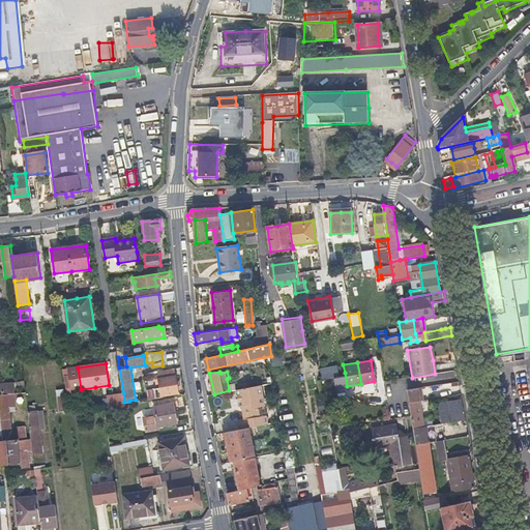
[(347,386),(345,373),(334,375),(336,388),(347,386)]
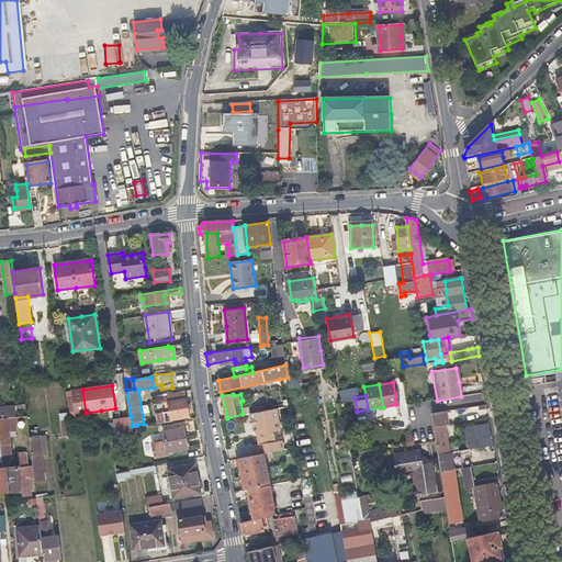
[(189,416),(188,406),(187,396),(169,400),(171,418),(189,416)]
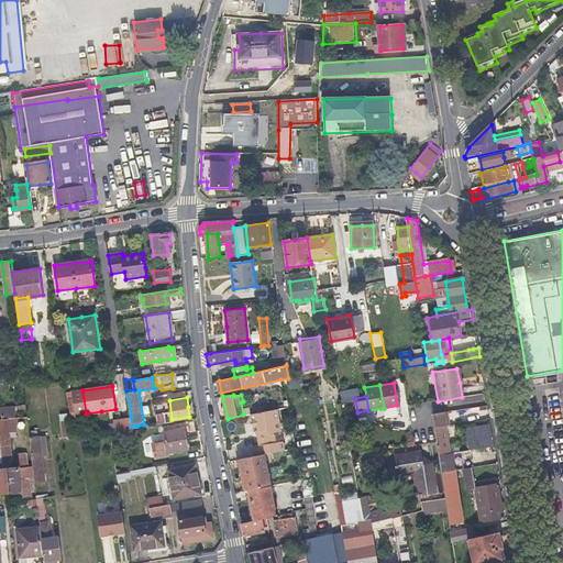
[(268,401),(271,408),(286,404),(285,398),(268,401)]
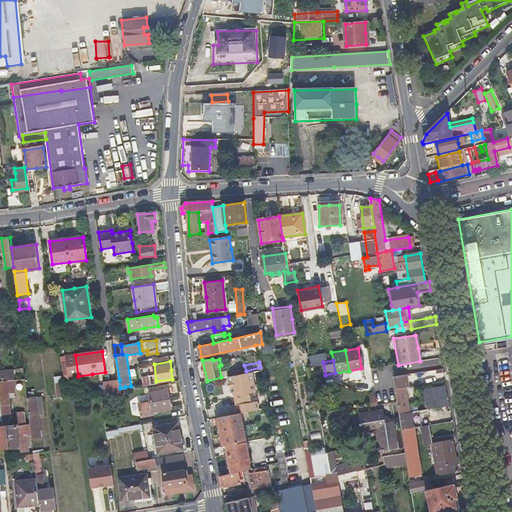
[(26,369),(15,370),(16,379),(27,378),(26,369)]
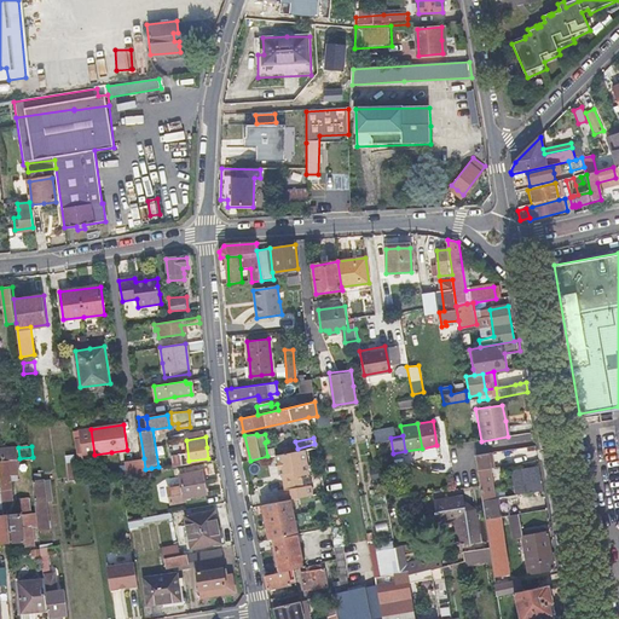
[(0,449),(0,460),(16,458),(19,458),(18,447),(0,449)]
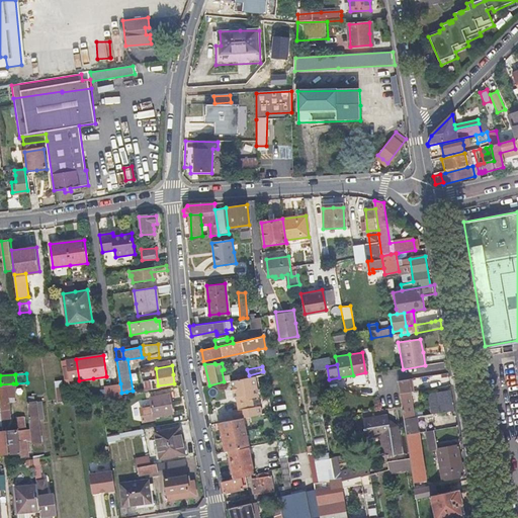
[(232,410),(234,419),(242,417),(261,413),(259,405),(253,406),(251,397),(257,396),(253,375),(231,380),(229,380),(233,397),(235,396),(238,408),(232,410)]
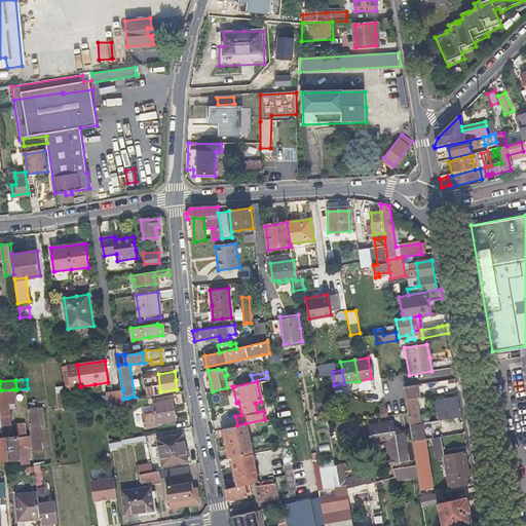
[(345,391),(344,383),(334,385),(335,393),(345,391)]
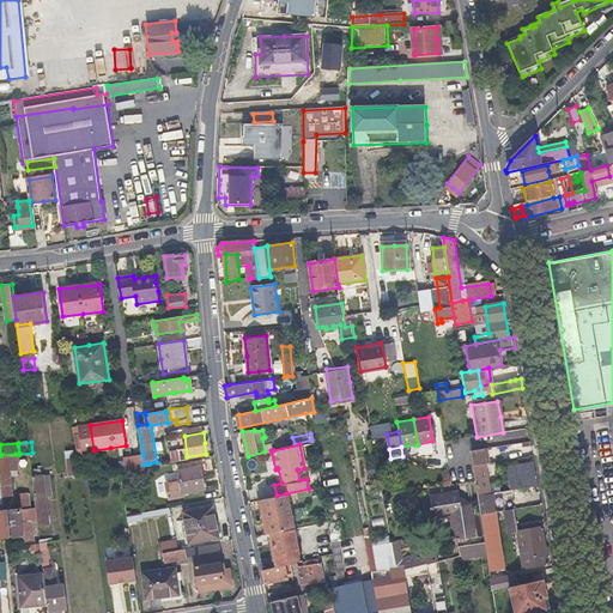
[(490,456),(487,449),(472,451),(481,513),(492,510),(504,509),(503,502),(502,491),(490,492),(484,457),(490,456)]
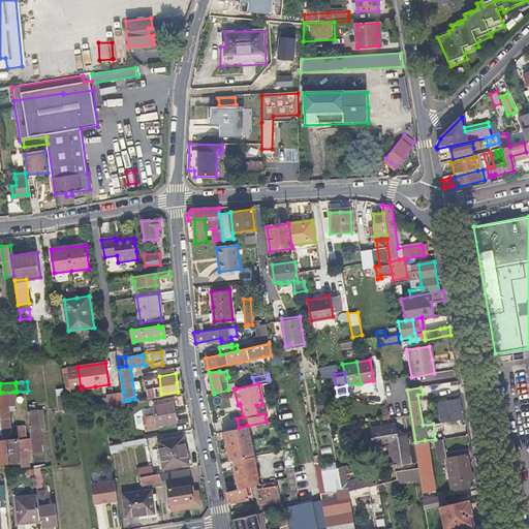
[(57,409),(67,408),(65,389),(55,390),(57,409)]
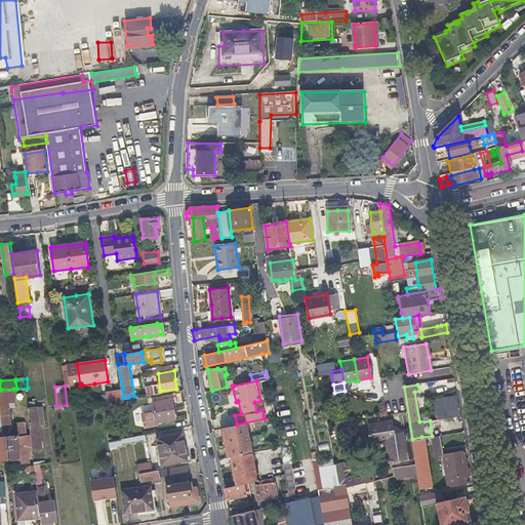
[(8,396),(11,396),(14,395),(13,389),(0,390),(0,405),(1,412),(1,416),(10,415),(8,396)]
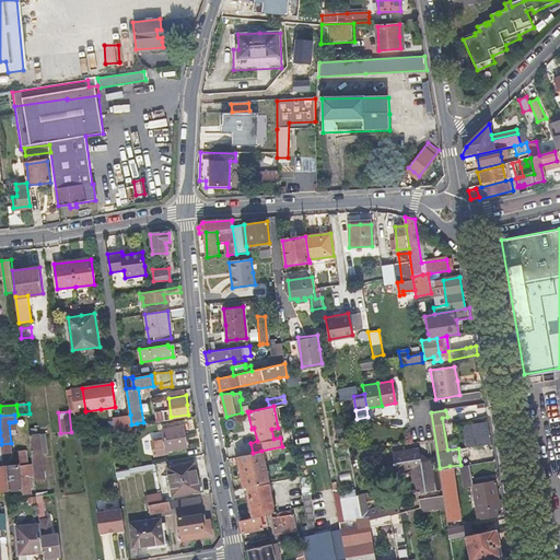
[(467,446),(492,443),(488,421),(464,424),(467,446)]
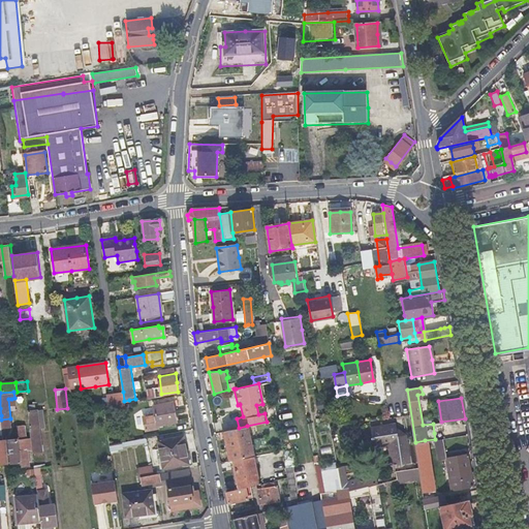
[(139,408),(144,431),(176,425),(172,402),(139,408)]
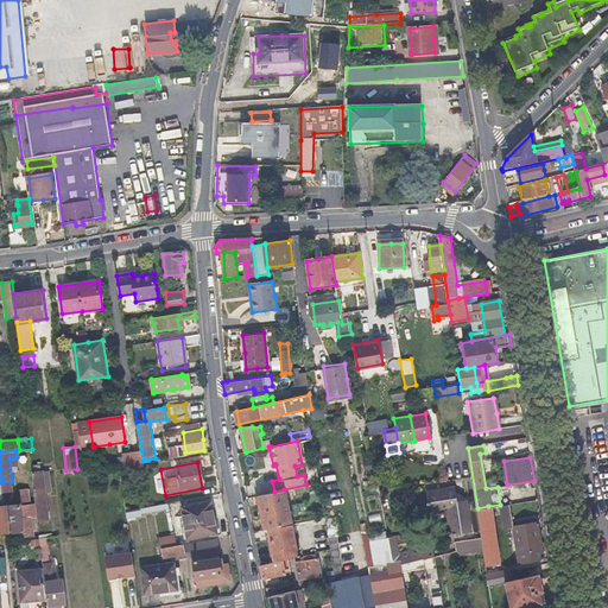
[(36,470),(40,519),(50,518),(46,491),(52,489),(50,472),(44,472),(44,470),(43,470),(42,464),(36,464),(36,470)]
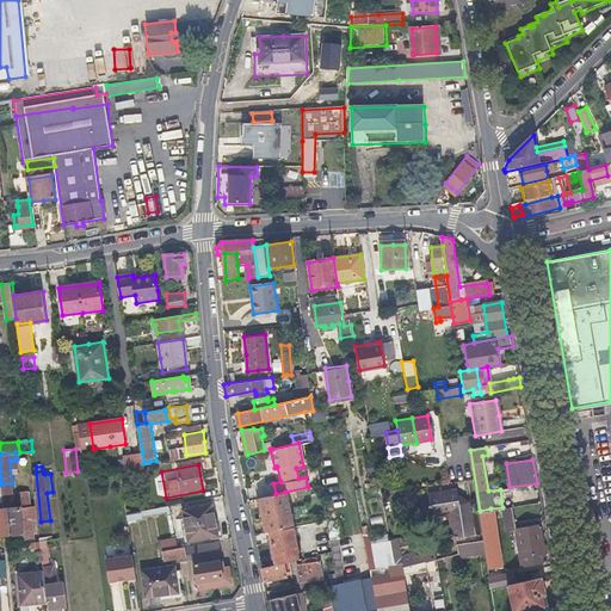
[(13,493),(12,483),(1,485),(2,494),(13,493)]
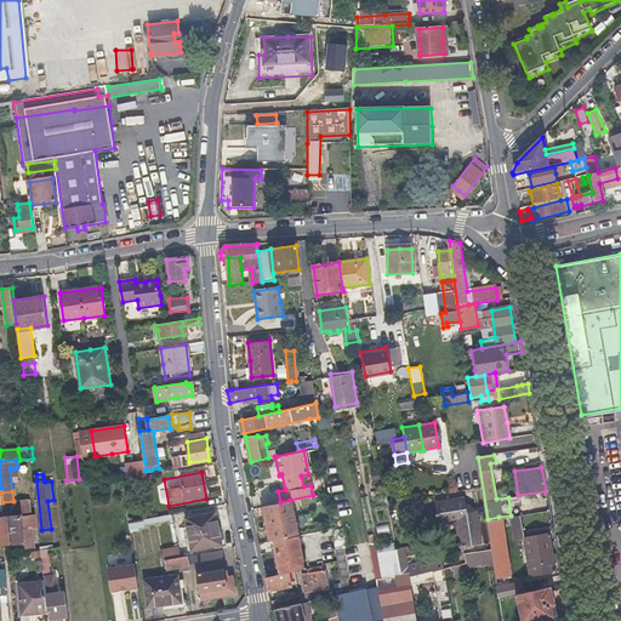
[(318,505),(328,502),(325,493),(315,494),(318,505)]
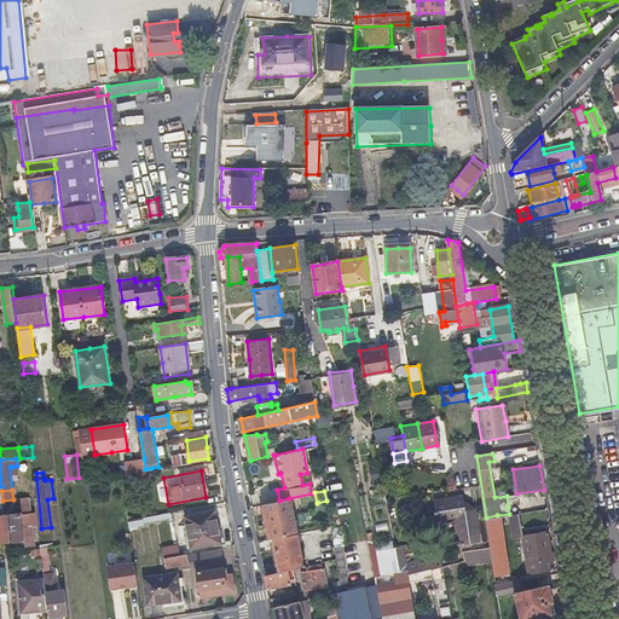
[(470,543),(475,542),(480,541),(476,509),(464,501),(460,501),(458,496),(434,499),(438,522),(455,520),(457,539),(469,538),(470,543)]
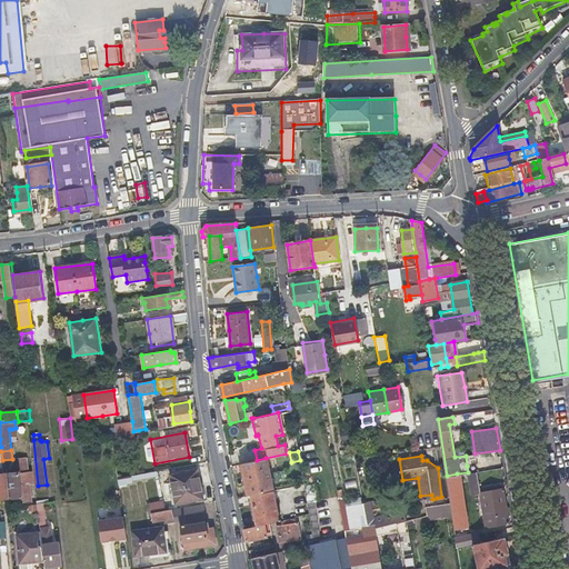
[(23,498),(25,503),(32,502),(27,457),(20,458),(21,473),(22,486),(23,498)]
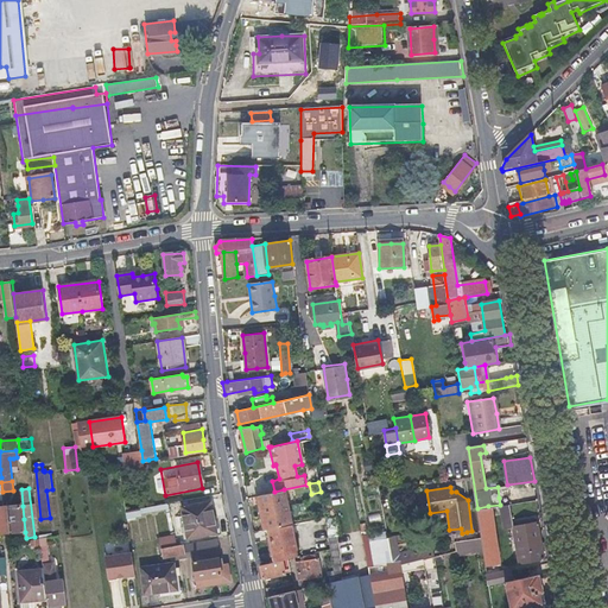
[(266,529),(267,529),(291,524),(284,489),(274,492),(259,495),(266,529)]
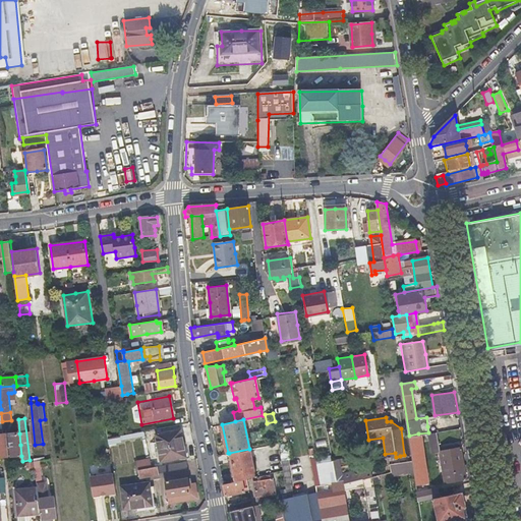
[(428,432),(438,431),(443,430),(442,424),(427,426),(428,432)]
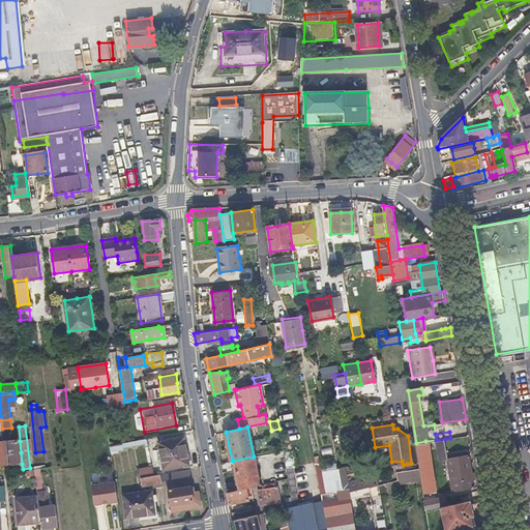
[(187,465),(185,452),(184,439),(158,443),(163,469),(187,465)]
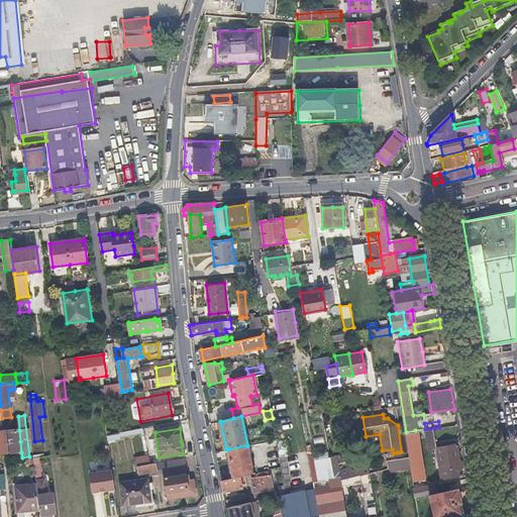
[(436,443),(434,428),(425,429),(428,448),(435,447),(437,447),(436,443)]
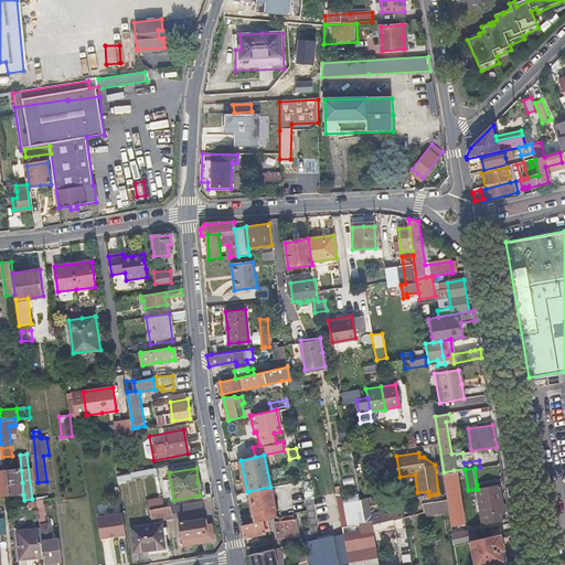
[(0,497),(23,494),(22,482),(21,470),(0,472),(0,497)]
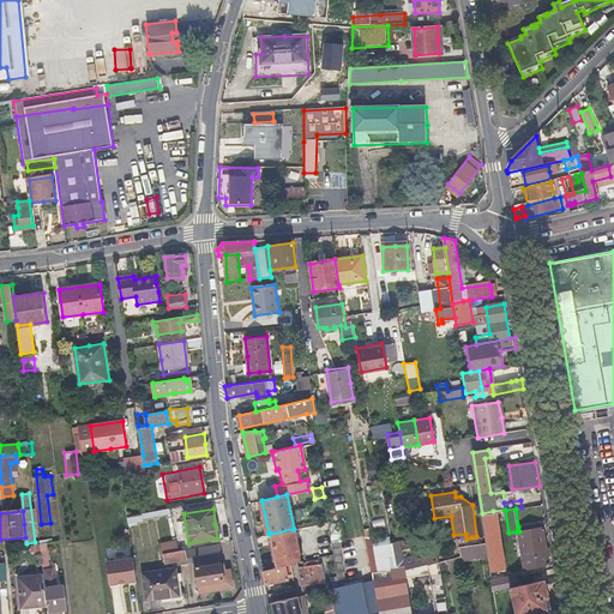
[(482,513),(486,541),(491,569),(501,567),(493,511),(482,513)]
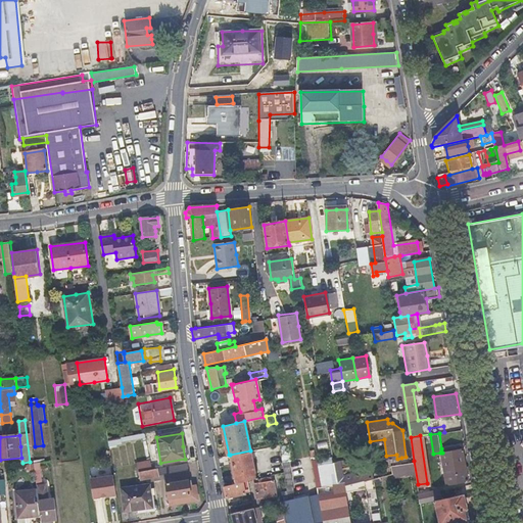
[(266,446),(271,475),(284,472),(282,461),(279,443),(266,446)]
